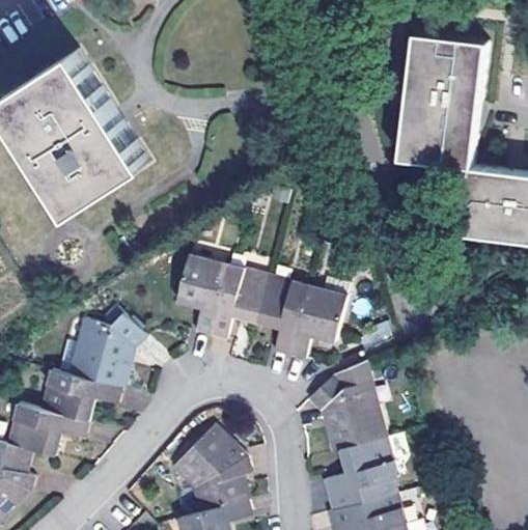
[(469,165),(473,165),(487,39),(415,31),(407,100),(399,157),(469,165)]
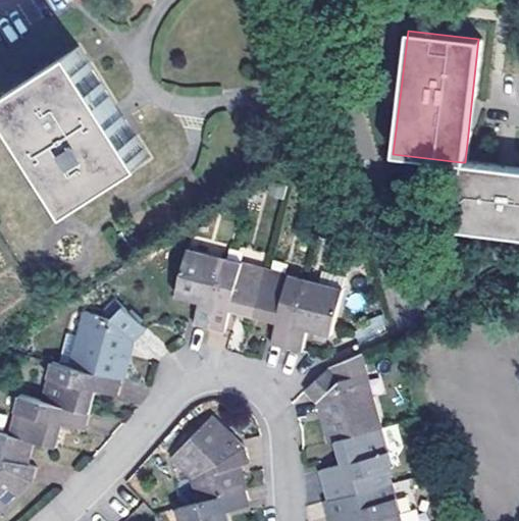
[(75,48),(1,95),(72,205),(146,159),(115,110),(75,48)]
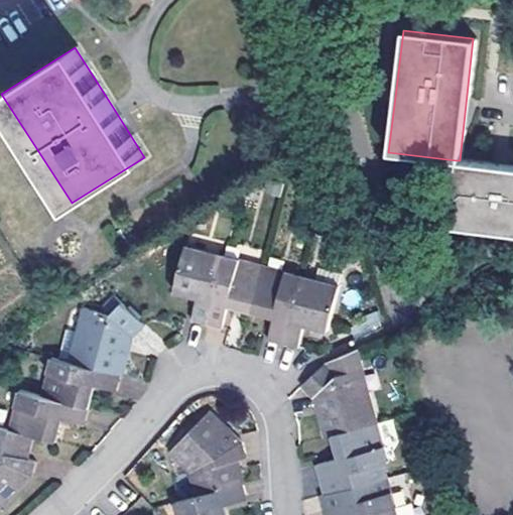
[(512,166),(495,164),(460,160),(456,160),(449,225),(512,233),(512,166)]
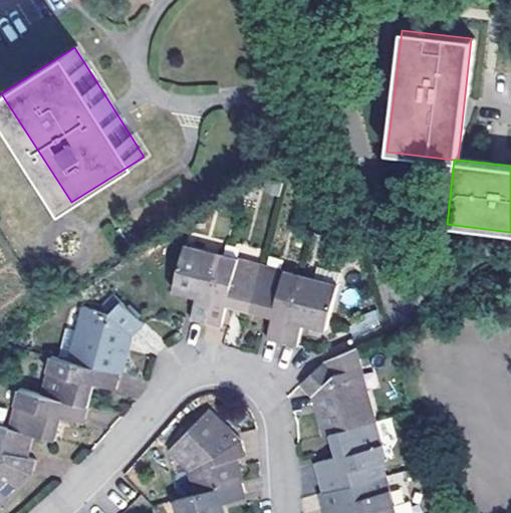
[(182,250),(222,260),(223,255),(183,245),(182,250)]
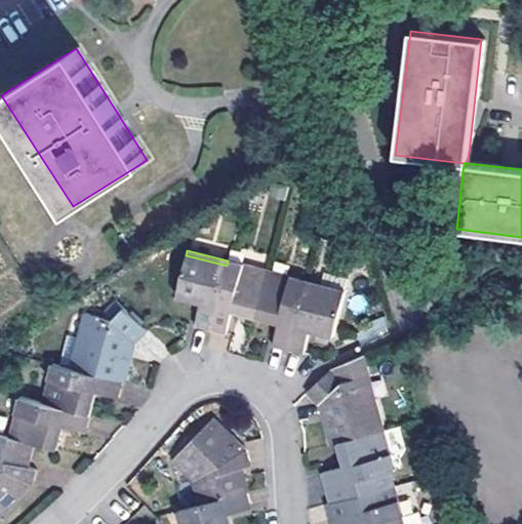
[(175,292),(199,299),(198,305),(192,327),(211,331),(227,266),(186,255),(175,292)]
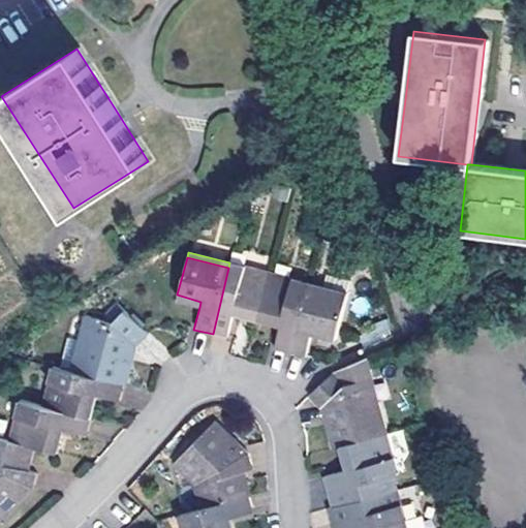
[(228,268),(267,277),(268,272),(229,262),(228,268)]
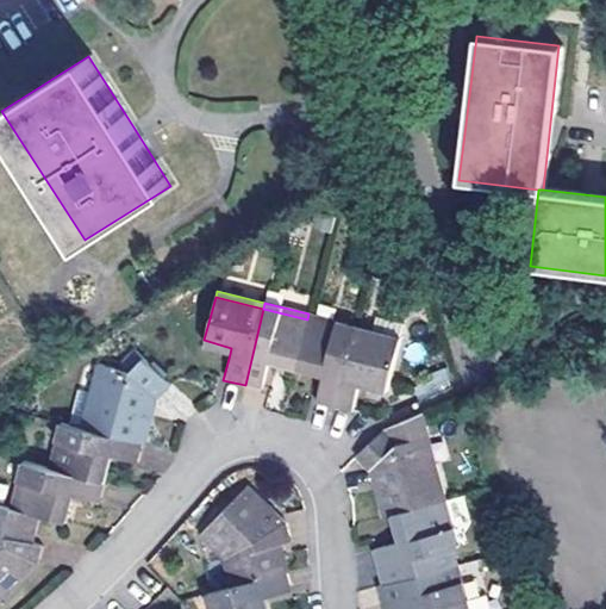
[(295,362),(307,319),(263,309),(245,385),(258,389),(266,364),(267,356),(295,362)]
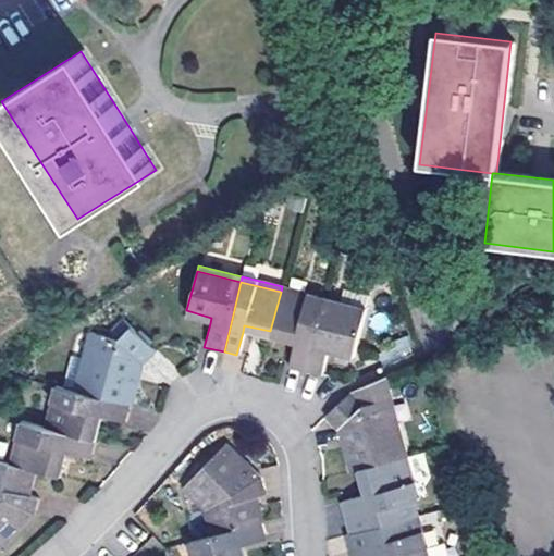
[(281,292),(321,303),(322,297),(282,286),(281,292)]
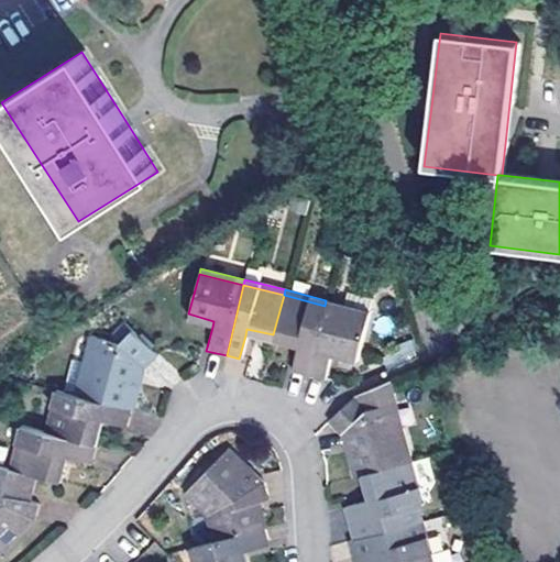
[(325,306),(366,316),(371,300),(346,294),(342,305),(326,300),(325,306)]
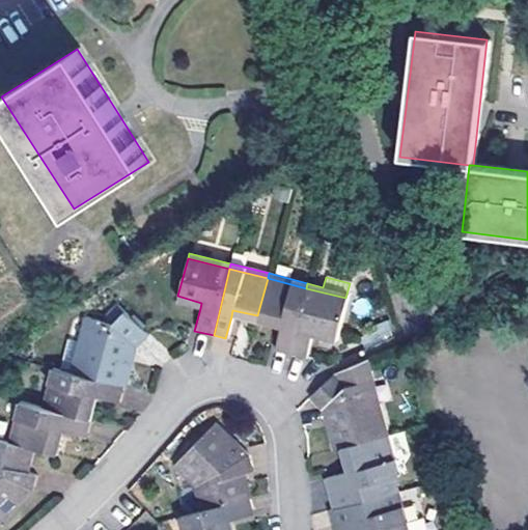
[(273,350),(289,355),(306,288),(268,278),(257,315),(276,321),(280,322),(278,329),(273,350)]
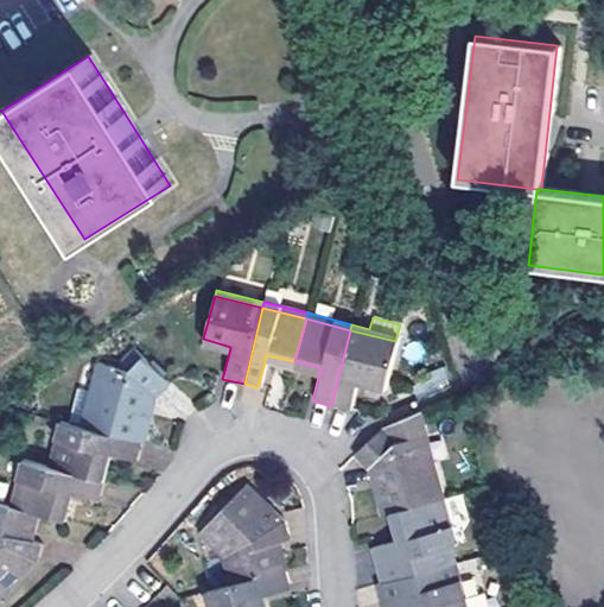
[(357,378),(385,385),(395,341),(350,330),(331,406),(348,410),(355,386),(357,378)]
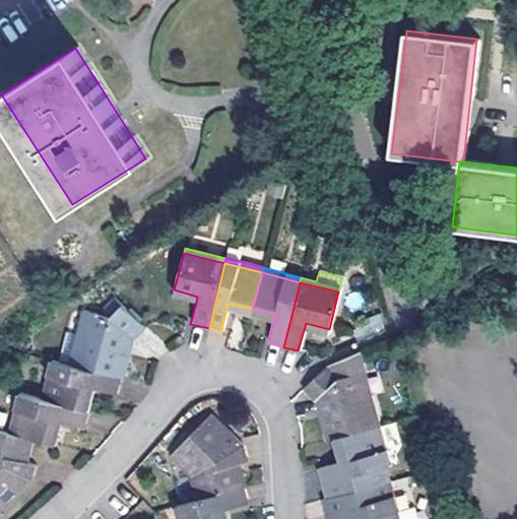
[(173,295),(196,302),(197,297),(174,289),(173,295)]
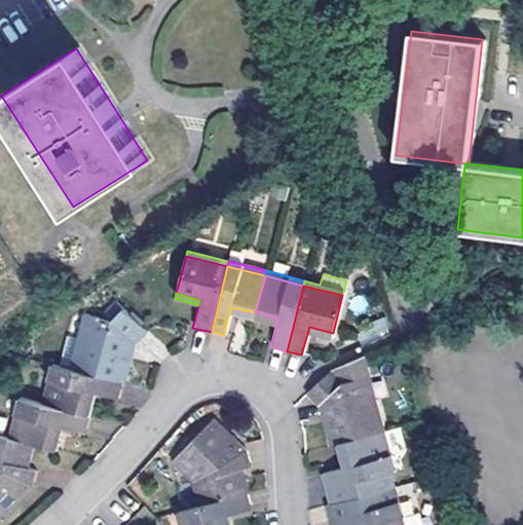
[(127,342),(132,343),(144,332),(113,301),(98,317),(86,314),(72,370),(116,382),(123,358),(127,342)]
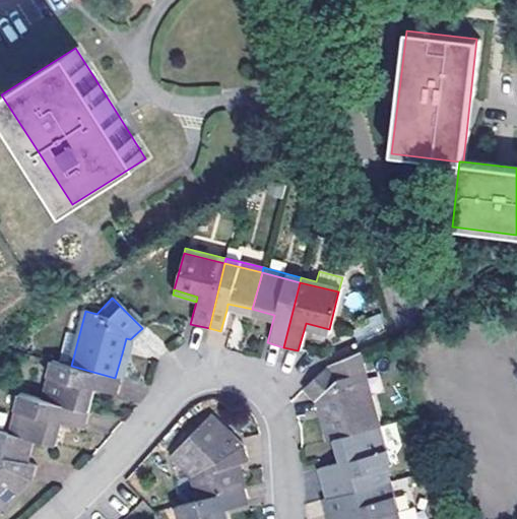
[(228,304),(227,310),(250,316),(252,309),(228,304)]
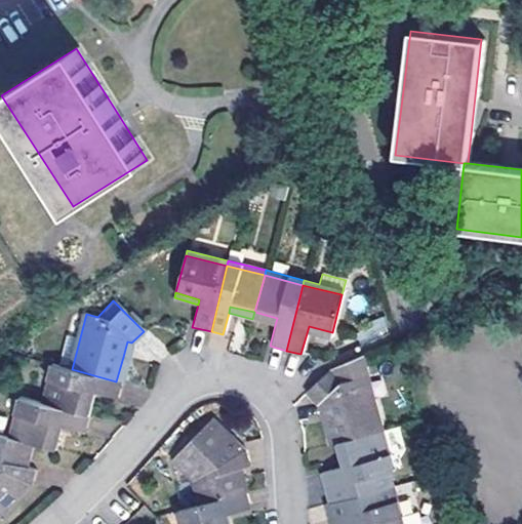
[(254,312),(252,319),(275,325),(277,318),(273,317),(254,312)]
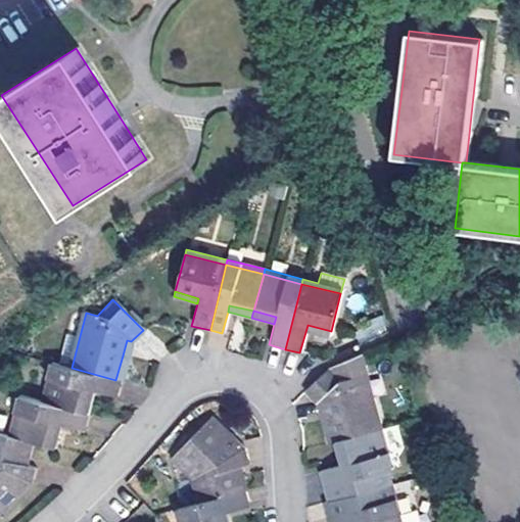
[(82,313),(67,367),(72,368),(86,313),(82,313)]
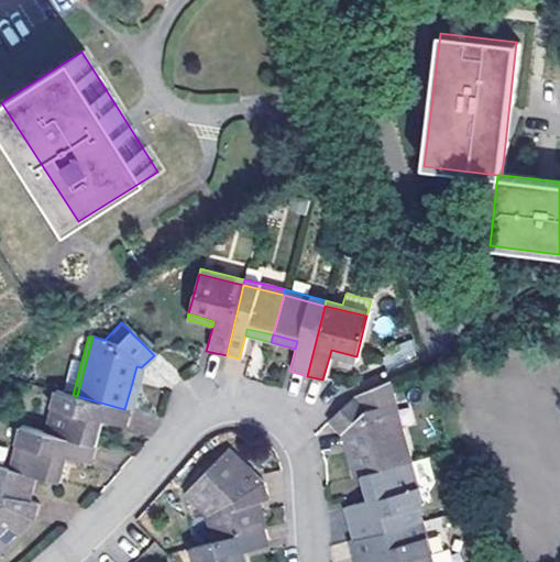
[(331,350),(329,357),(354,363),(357,356),(331,350)]
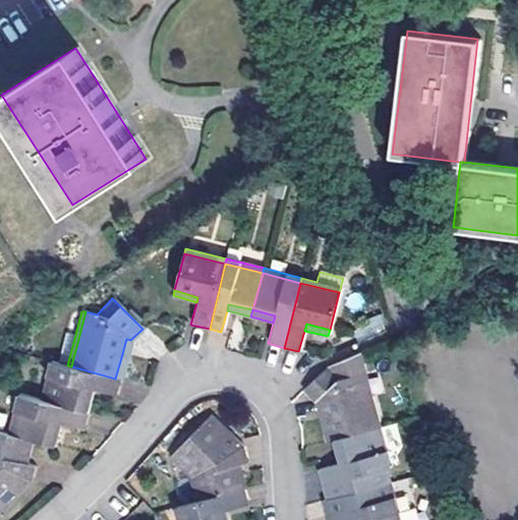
[(120,380),(130,340),(126,339),(122,354),(115,379),(120,380)]
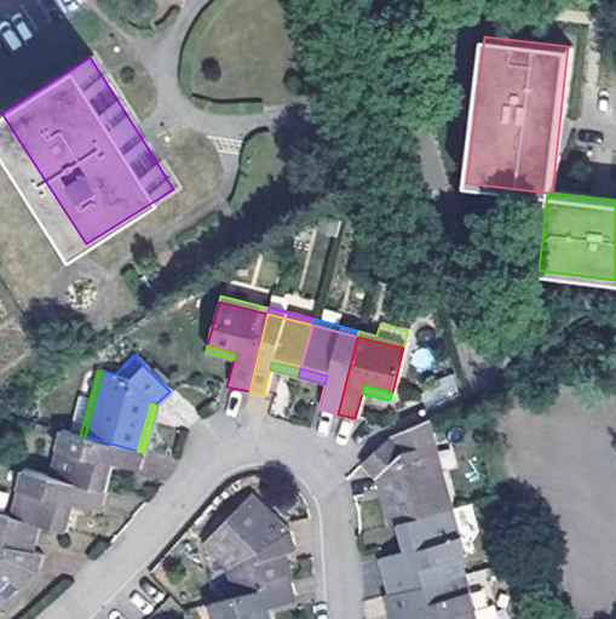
[(421,422),(447,510),(453,509),(426,419),(421,422)]
